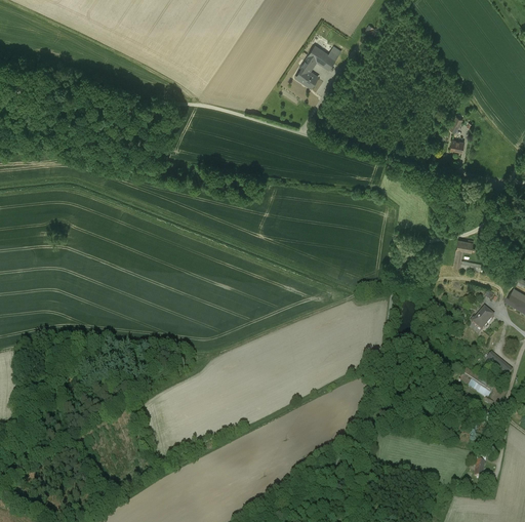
[(328,51),(315,42),(308,52),(309,52),(317,57),(329,67),(339,51),(332,46),(328,51)]
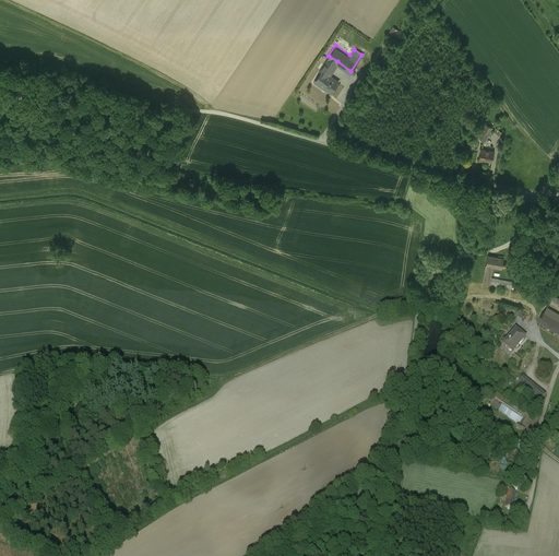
[(329,56),(320,69),(321,70),(319,74),(320,74),(317,80),(331,90),(339,79),(330,73),(337,61),(329,56)]
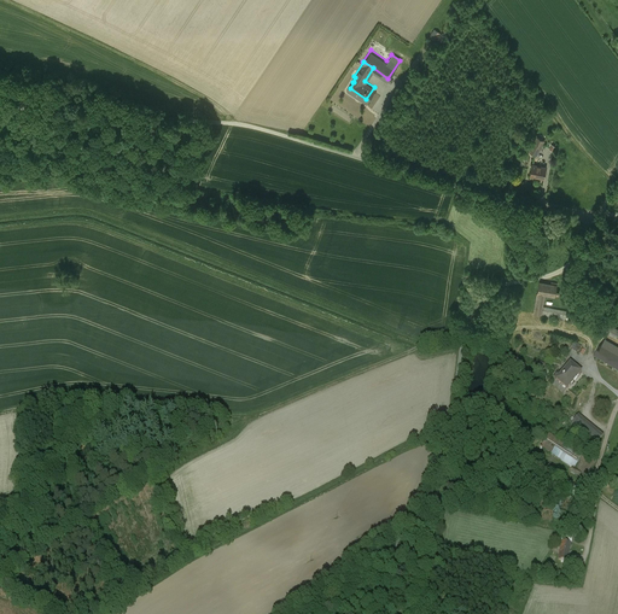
[(537,133),(529,148),(536,152),(544,138),(537,133)]
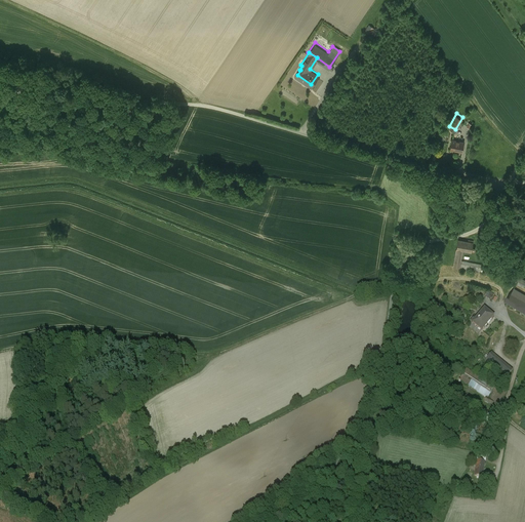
[(463,139),(452,136),(450,146),(461,149),(463,139)]
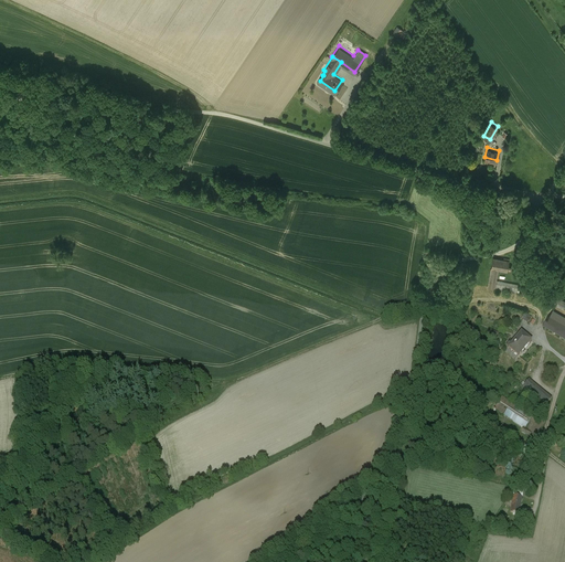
[(503,257),(493,255),(491,265),(488,284),(494,285),(496,277),(498,266),(507,268),(509,256),(503,255),(503,257)]
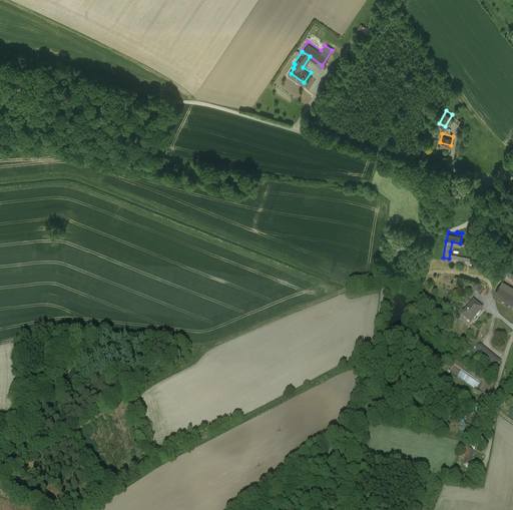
[(395,236),(390,234),(387,247),(391,248),(395,236)]
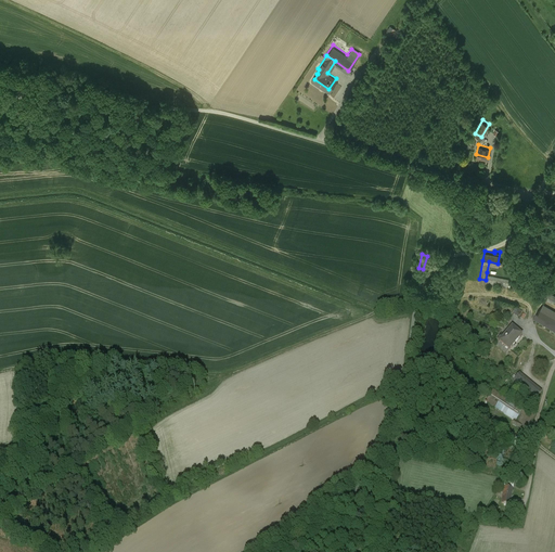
[(511,277),(487,272),(486,279),(510,283),(511,277)]
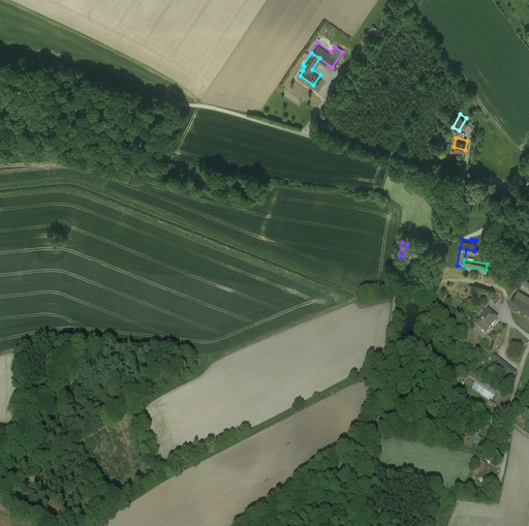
[(528,282),(528,278),(515,272),(510,278),(527,286),(528,282)]
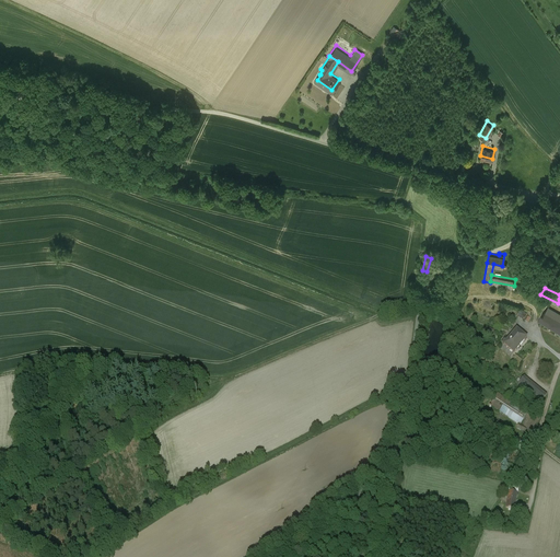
[(559,312),(547,305),(538,322),(559,334),(559,312)]
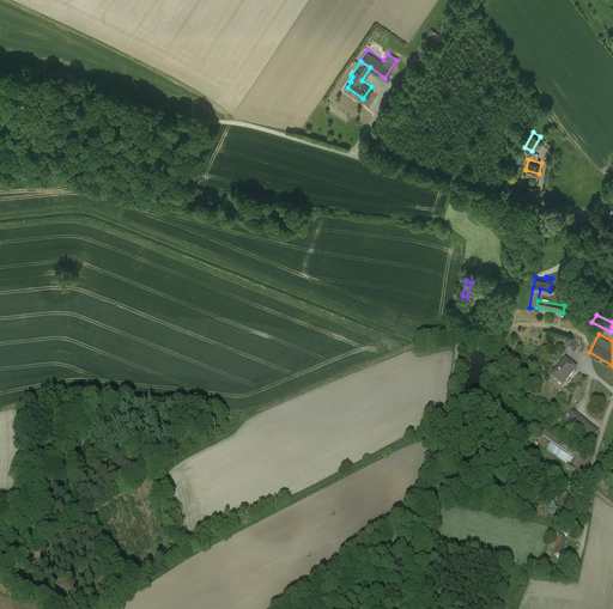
[(576,341),(569,336),(565,343),(572,347),(576,341)]
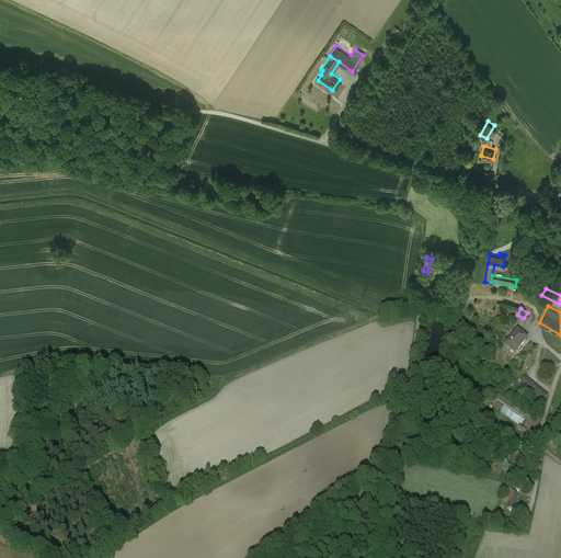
[(517,327),(508,338),(506,337),(503,341),(515,351),(527,336),(517,327)]
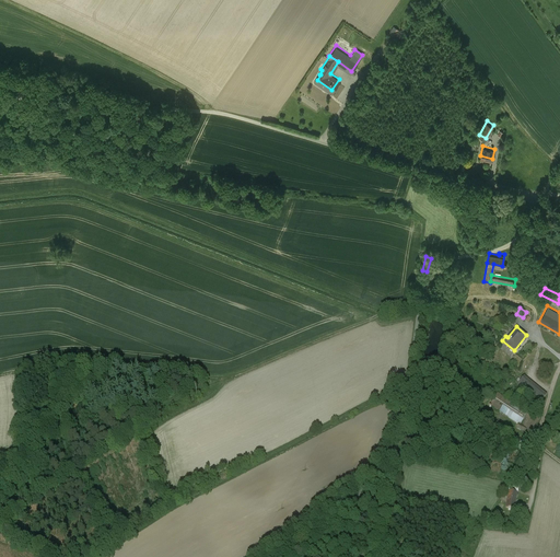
[(545,395),(522,375),(517,382),(533,395),(532,395),(539,402),(545,395)]
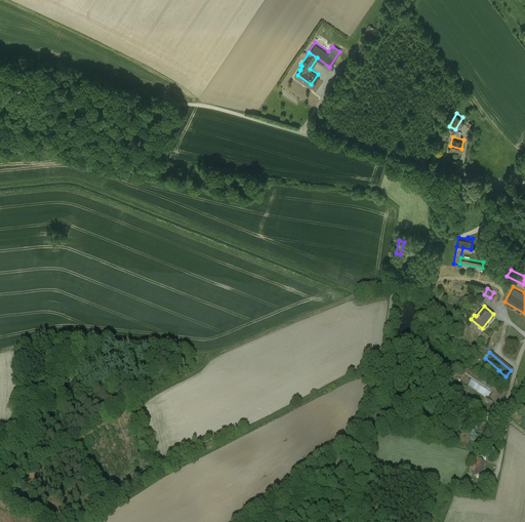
[(495,384),(467,365),(458,376),(486,395),(487,396),(495,384)]
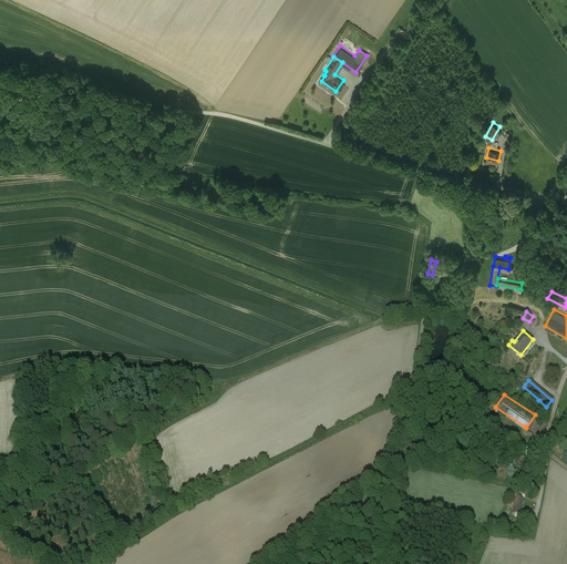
[(545,420),(535,416),(532,421),(542,427),(545,420)]
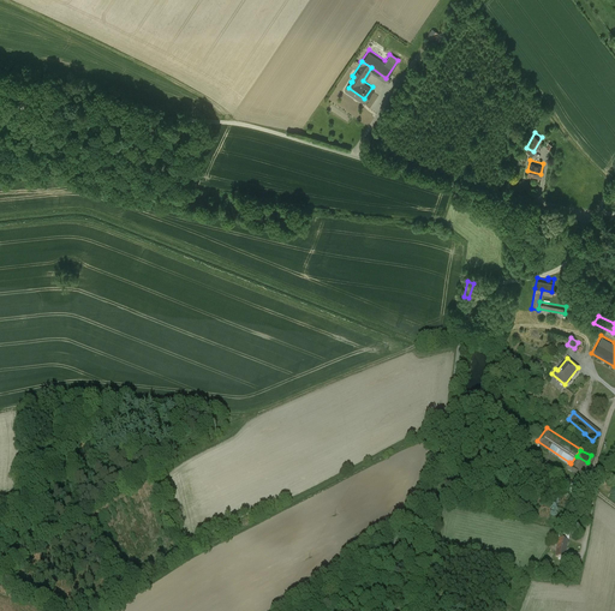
[(587,462),(577,456),(573,463),(571,463),(569,462),(568,467),(583,473),(587,462)]
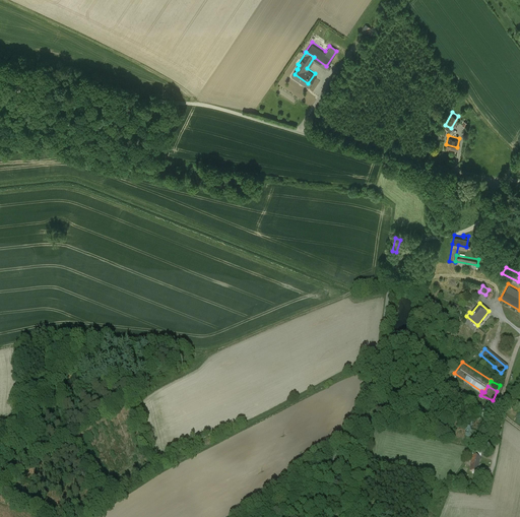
[(516,392),(510,391),(506,406),(513,407),(516,392)]
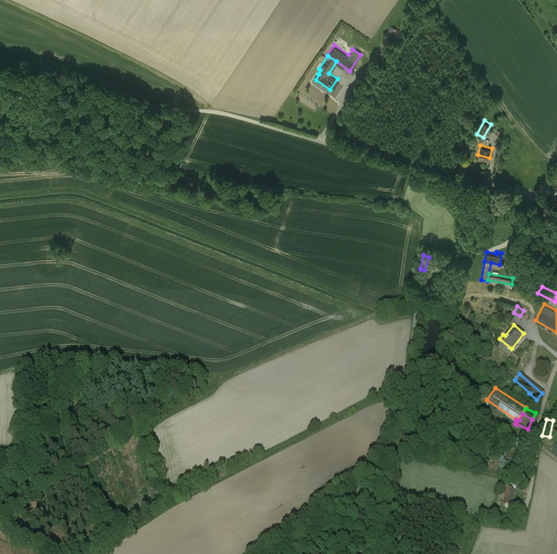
[(518,434),(515,442),(521,445),(524,438),(518,434)]
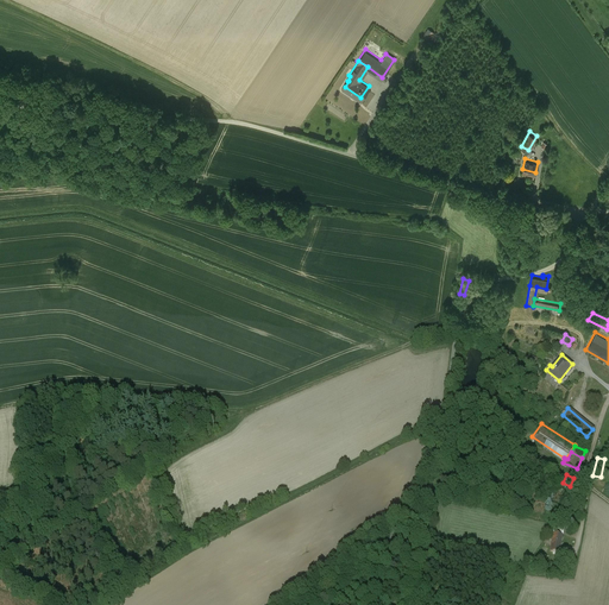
[(563,531),(553,530),(550,548),(559,550),(563,531)]
